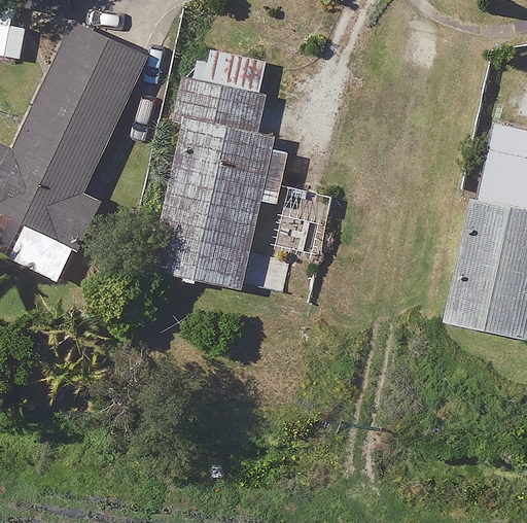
[(66,18),(70,0),(11,0),(10,5),(66,18)]
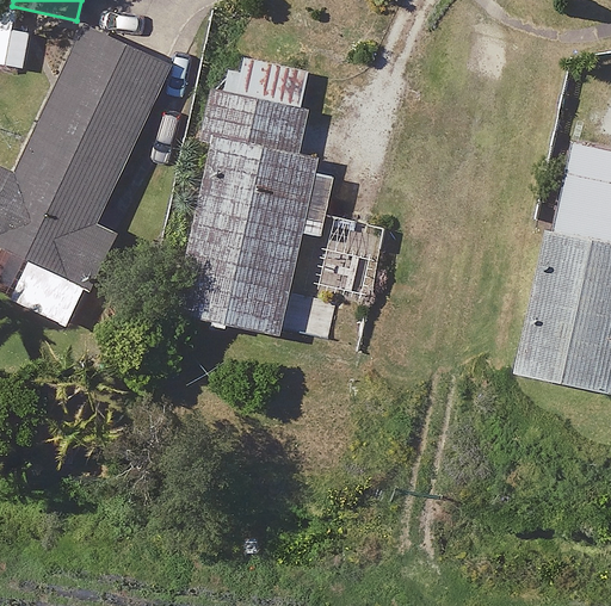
[(170,65),(84,24),(12,172),(0,166),(0,247),(28,260),(87,290),(115,235),(93,224),(170,65)]
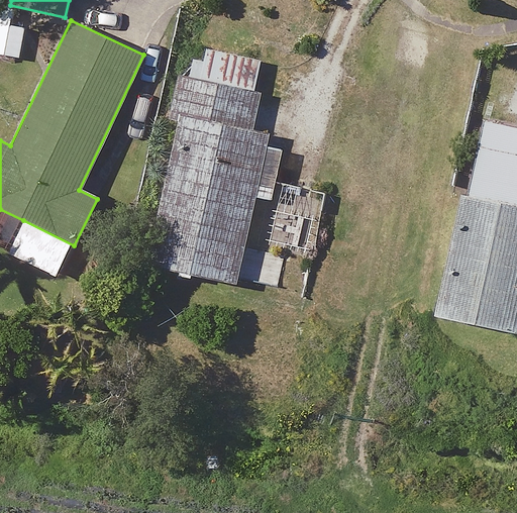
[(0,56),(19,61),(25,28),(0,23),(0,56)]
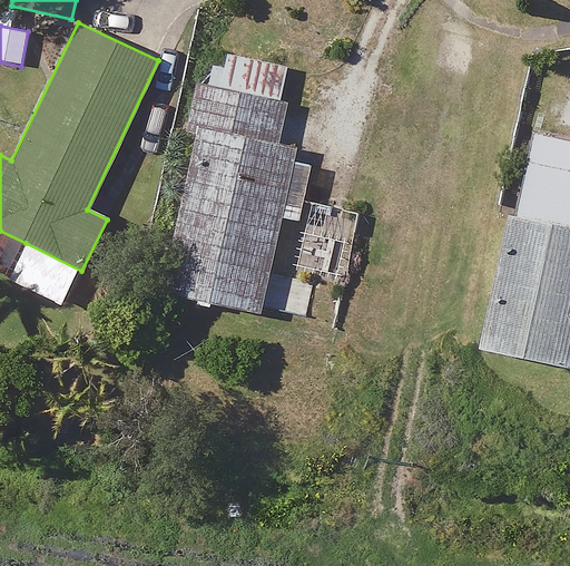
[(227,56),(219,89),(279,103),(286,69),(227,56)]
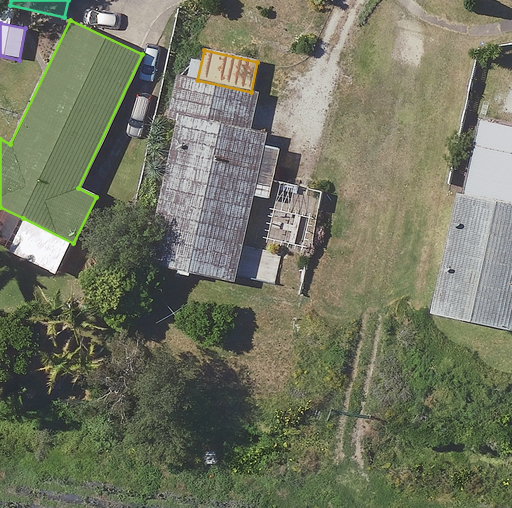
[(248,128),(256,93),(251,92),(197,80),(176,75),(166,121),(174,122),(142,260),(230,280),(264,131),(248,128)]
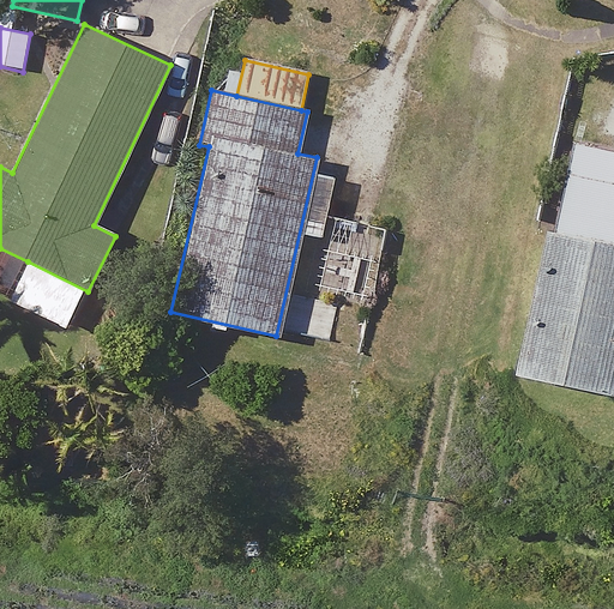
[(613,248),(613,154),(573,145),(553,235),(613,248)]
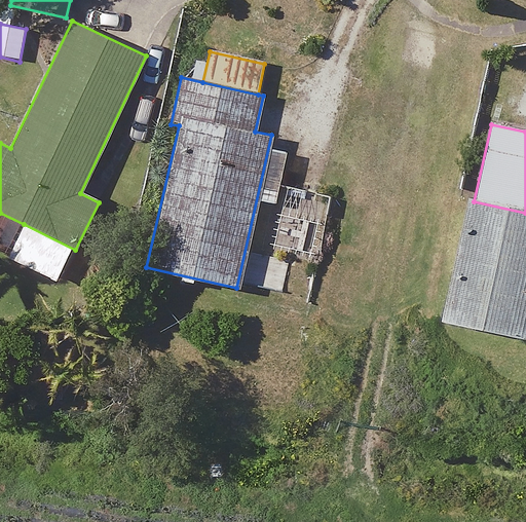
[(525,213),(474,201),(465,198),(441,323),(525,340),(525,336),(525,213)]
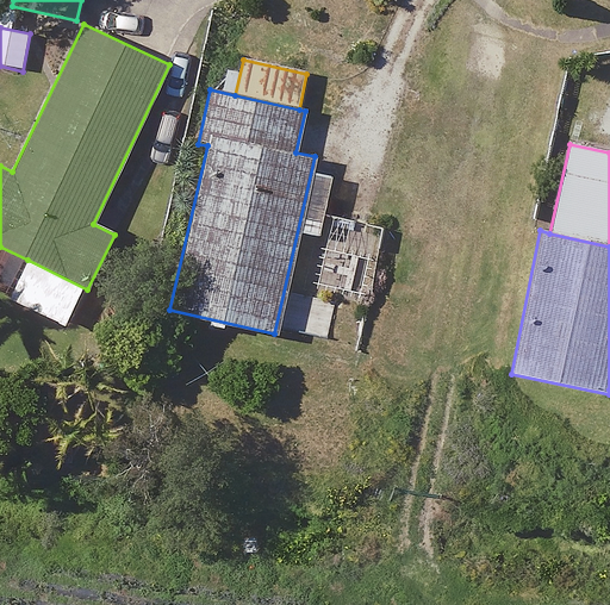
[(87,289),(27,260),(8,299),(67,329),(87,289)]
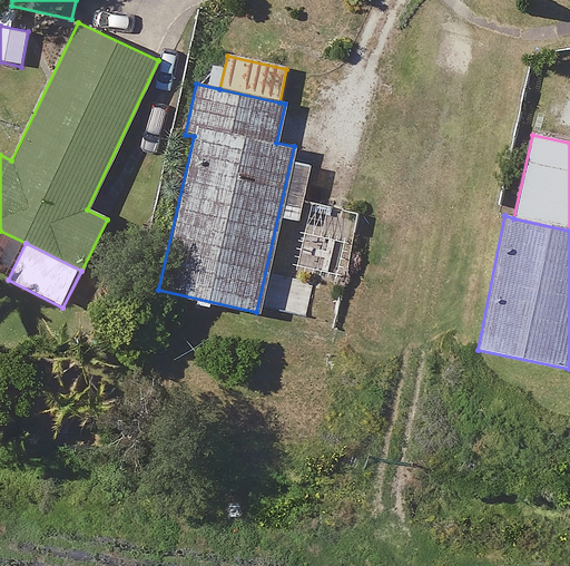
All buildings are outlined.
